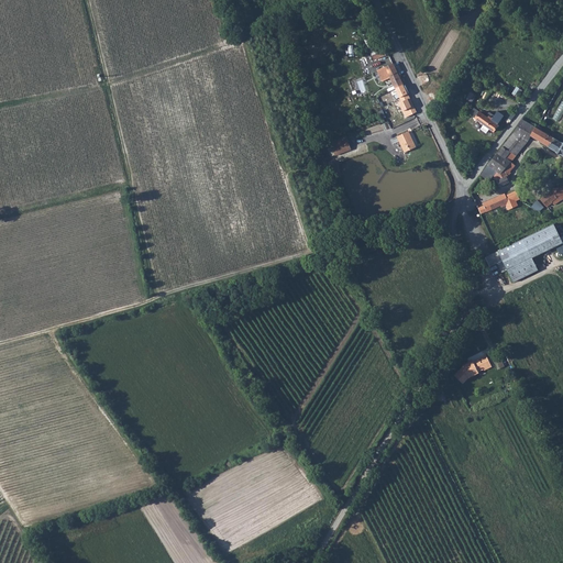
[(379,44),(374,30),(366,33),(371,47),(379,44)]
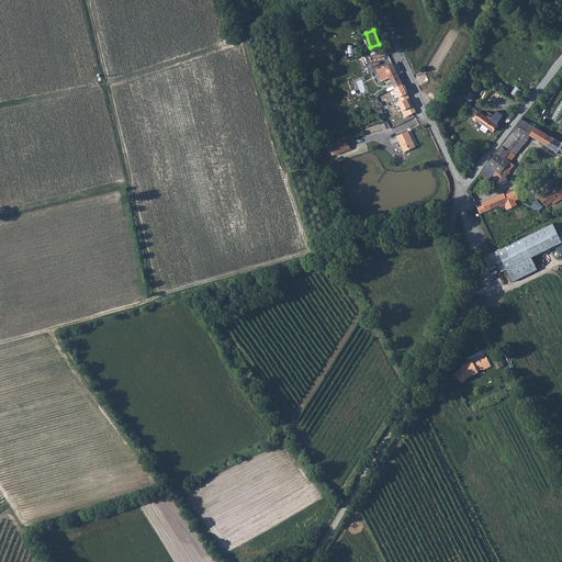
[(383,58),(374,63),(379,72),(388,69),(393,80),(400,78),(391,57),(384,60),(383,58)]
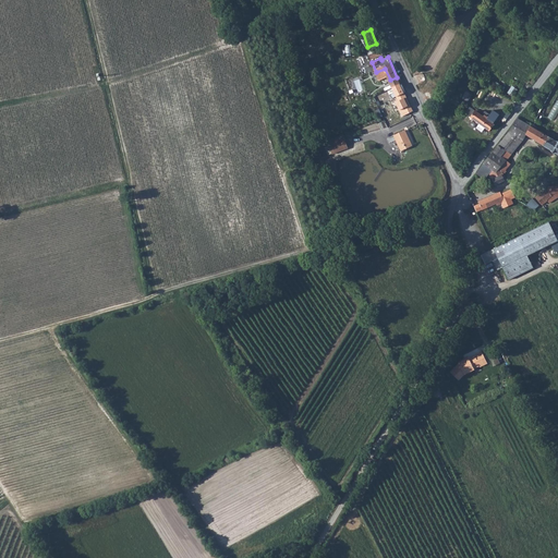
[(402,117),(413,110),(397,77),(390,80),(397,93),(393,95),(399,104),(396,105),(402,117)]
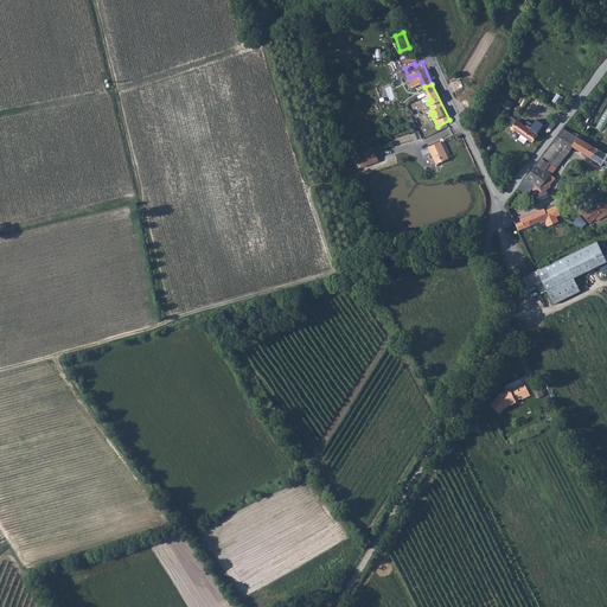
[(509,122),(529,136),(534,129),(517,116),(515,115),(509,122)]
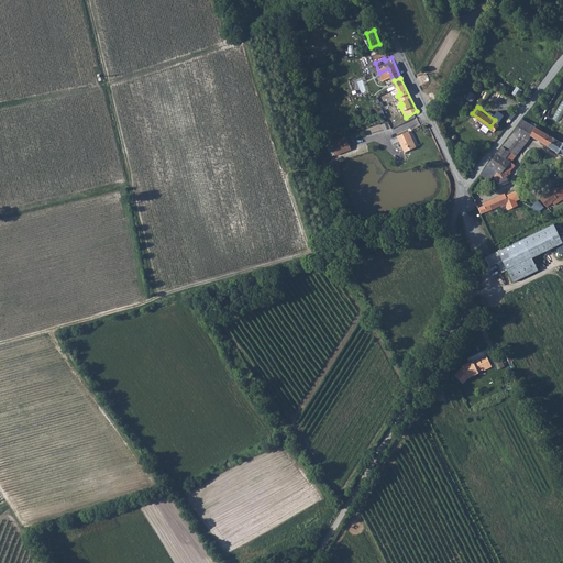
[(522,114),(514,127),(526,134),(529,129),(534,121),(522,114)]
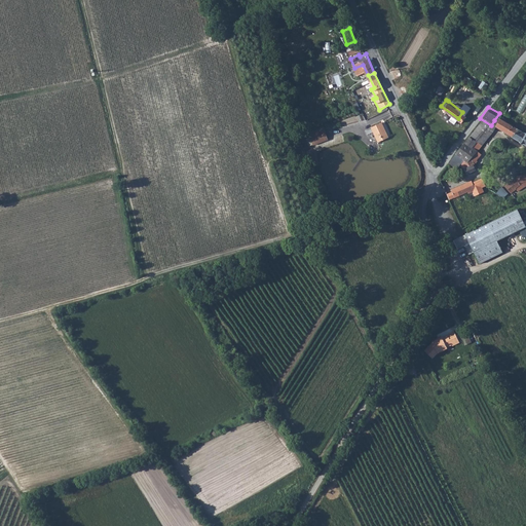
[(525,184),(525,128),(499,113),(494,120),(525,140),(525,163),(515,171),(516,174),(503,183),(510,192),(516,187),(518,190),(525,184)]
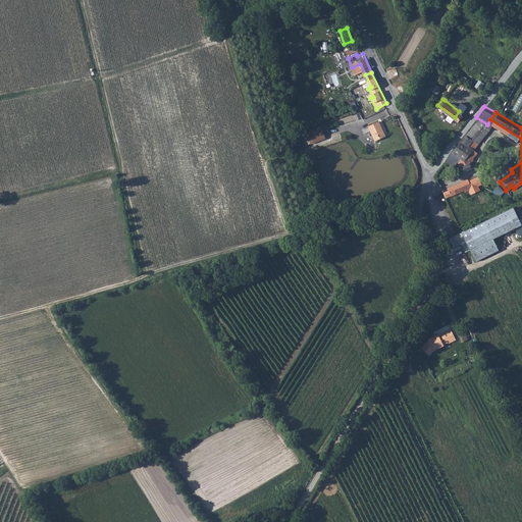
[(484,128),(487,124),(476,117),(472,121),(484,128)]
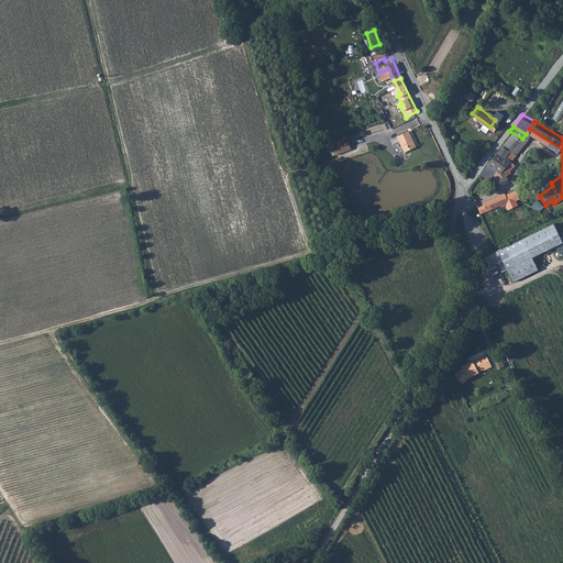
[(503,165),(522,139),(509,131),(486,159),(497,168),(503,165)]
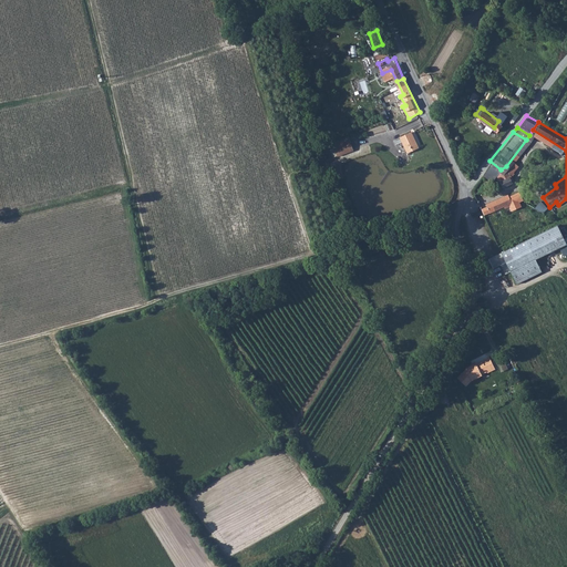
[(421,148),(413,133),(401,137),(409,153),(421,148)]
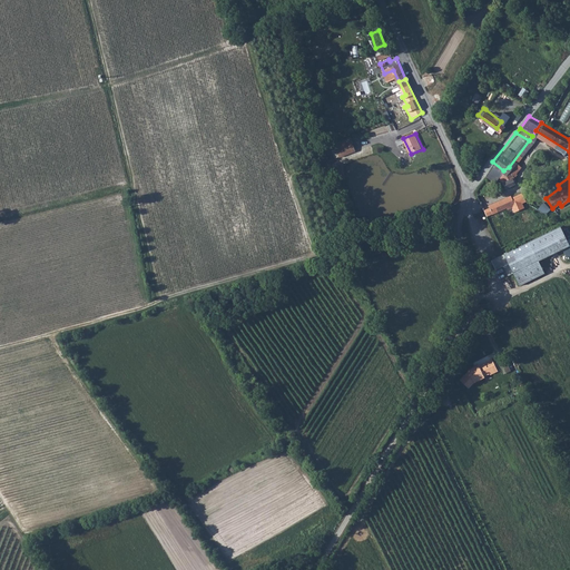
[(340,158),(355,151),(349,137),(334,144),(340,158)]
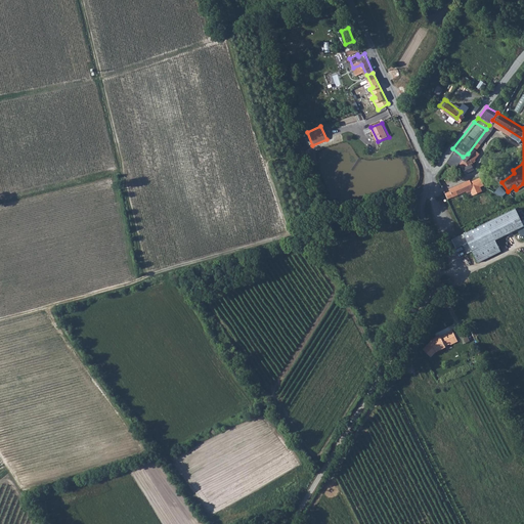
[(459,160),(463,157),(452,148),(447,155),(455,161),(459,160)]
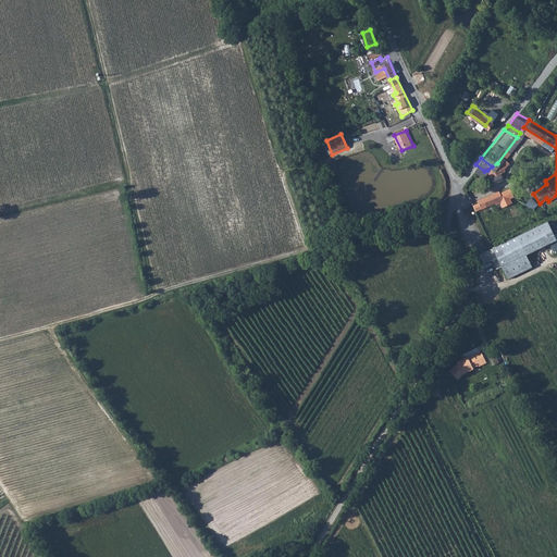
[(494,181),(503,173),(497,163),(492,166),(487,170),(494,181)]
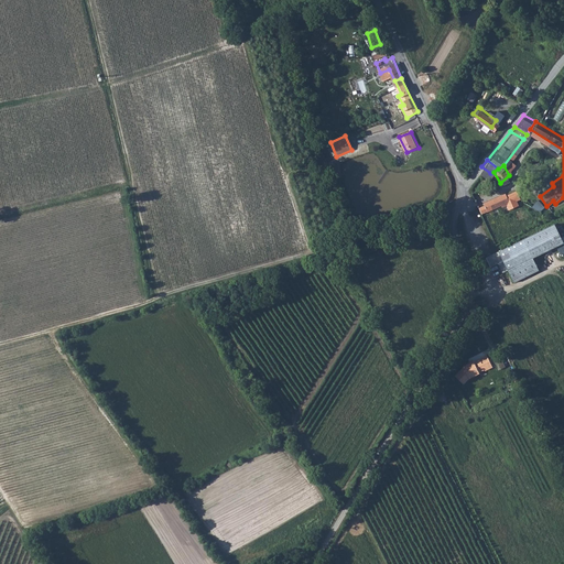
[(505,192),(502,190),(483,199),(486,207),(519,193),(517,186),(505,192)]
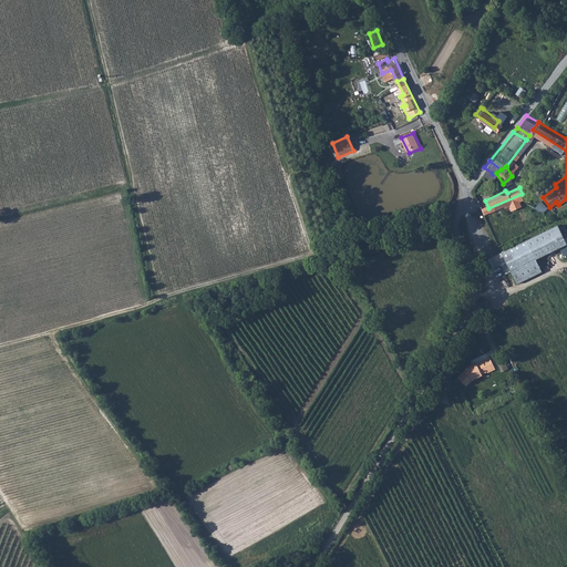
[(547,206),(540,198),(532,205),(542,210),(547,206)]
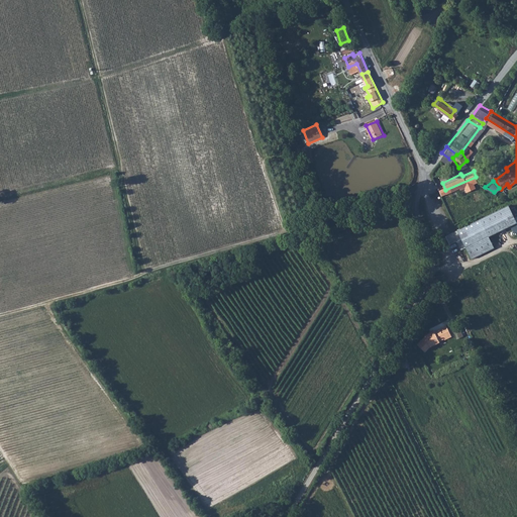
[(455,229),(464,248),(488,237),(516,223),(507,205),(455,229)]
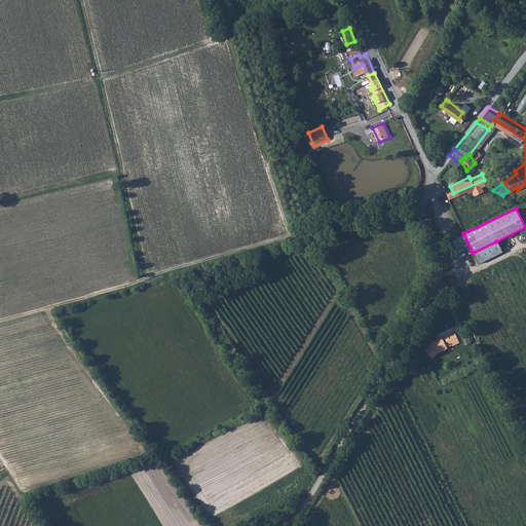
[(501,253),(496,241),(473,253),(478,264),(501,253)]
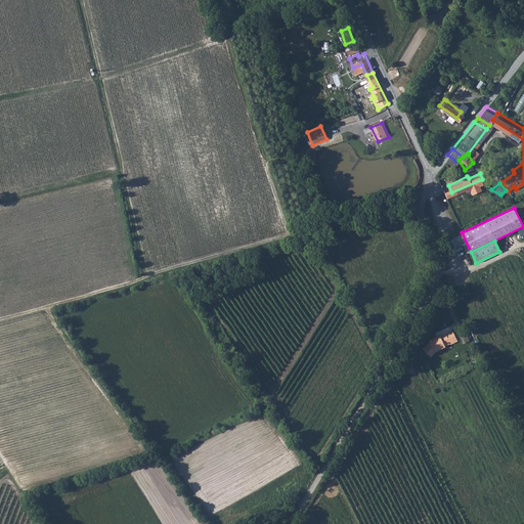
[(416,342),(423,349),(428,344),(438,340),(437,339),(443,336),(444,338),(451,334),(449,328),(446,330),(443,324),(434,330),(433,329),(423,334),(424,335),(416,342)]
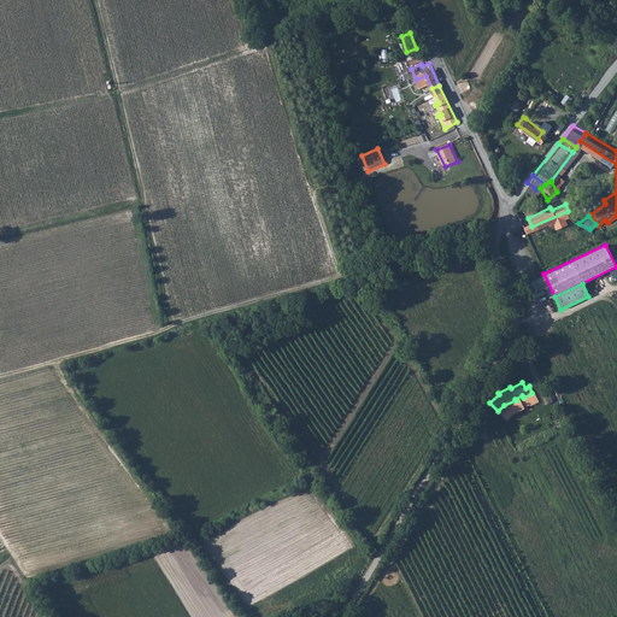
All buildings are outlined.
